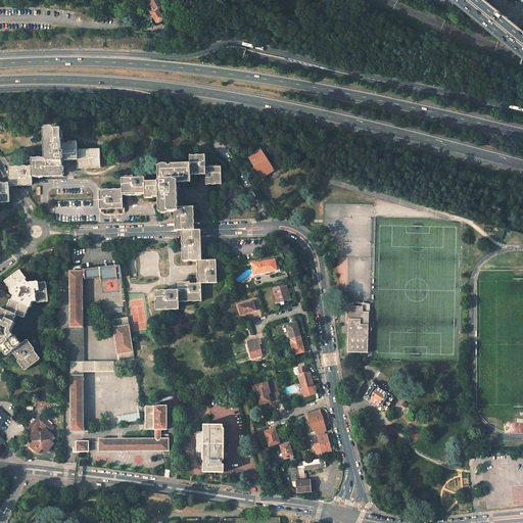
[(158,0),(147,0),(153,10),(150,11),(156,24),(163,19),(158,10),(160,9),(160,7),(162,6),(158,0)]
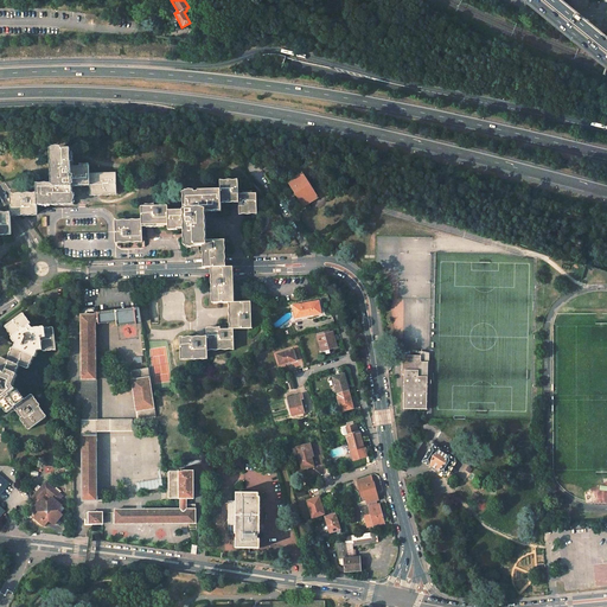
[(55,185),(37,186),(37,195),(37,204),(72,203),(72,185),(90,184),(90,176),(89,166),(71,167),(71,149),(53,149),(55,185)]
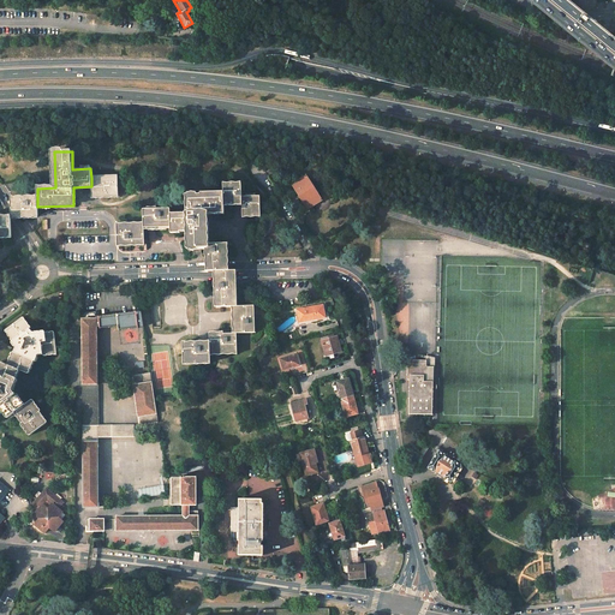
[(305,175),(292,184),(308,209),(322,201),(312,186),(306,175),(305,175)]
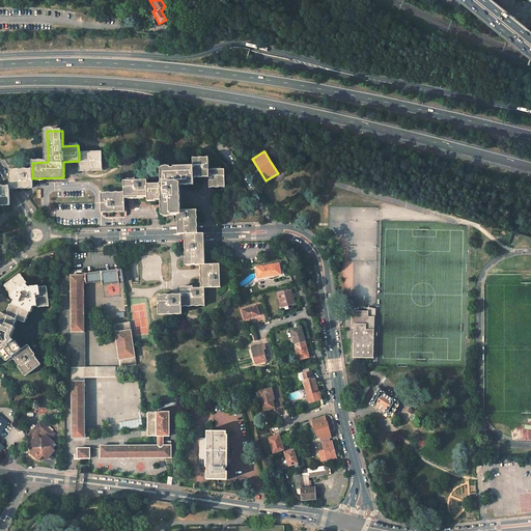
[(102,152),(79,154),(79,161),(79,169),(102,168),(102,152)]
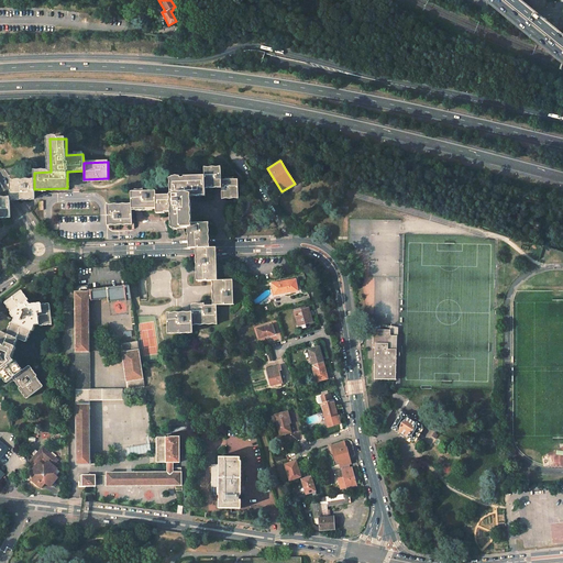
[(221,169),(205,169),(205,178),(206,187),(221,186),(221,180),(221,169)]
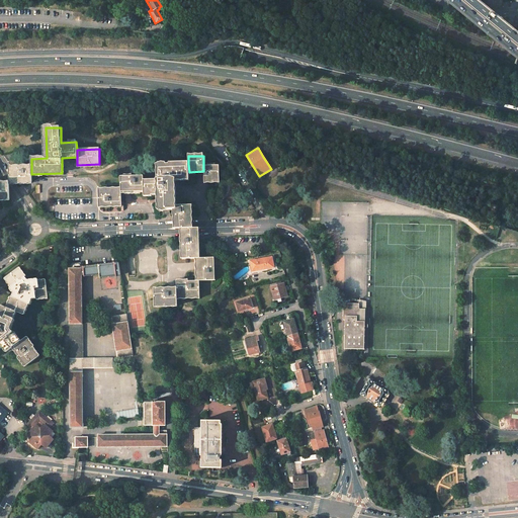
[(188,164),(158,165),(159,180),(144,180),(144,191),(144,195),(159,195),(159,196),(160,210),(175,209),(175,205),(174,194),(174,179),(189,179),(189,172),(188,164)]
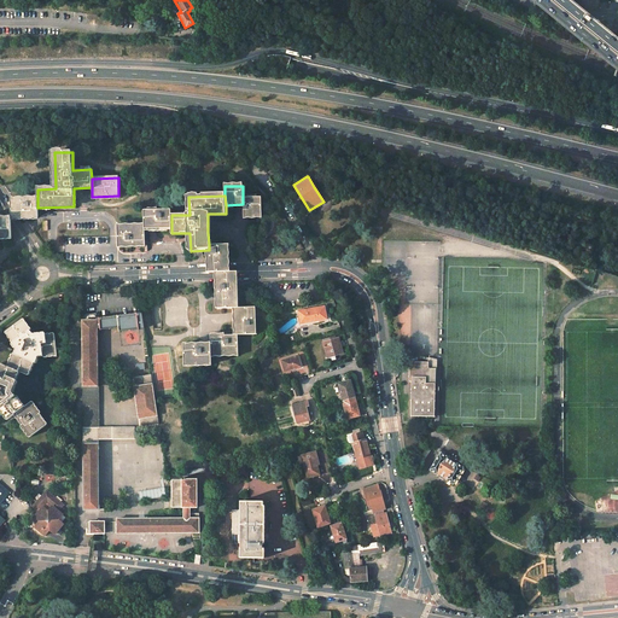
[(261,197),(243,198),(243,204),(244,216),(262,216),(261,197)]
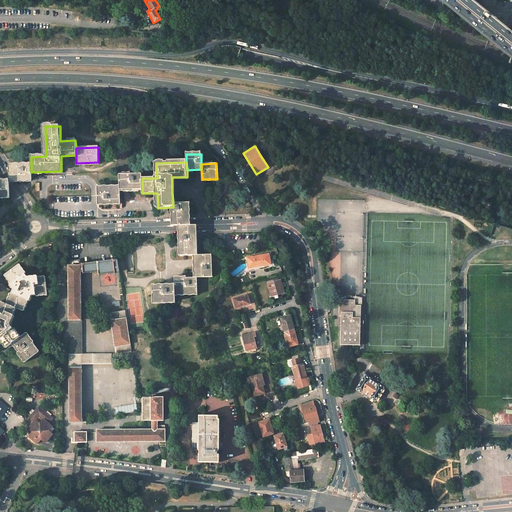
[(31,164),(12,165),(12,167),(15,172),(15,173),(16,173),(17,173),(17,175),(20,179),(20,180),(32,180),(31,172),(31,164)]
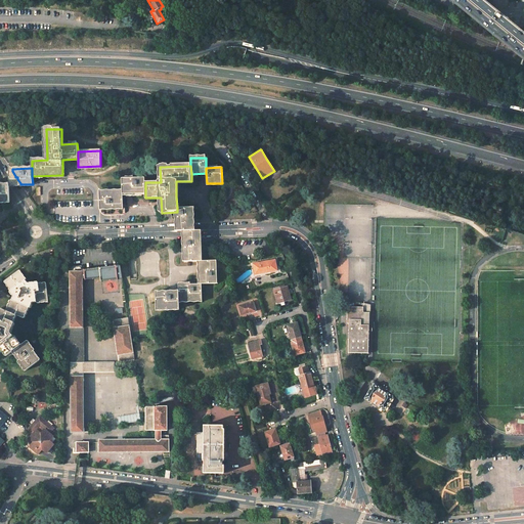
[(12,171),(12,169),(9,169),(9,178),(9,184),(13,184),(20,184),(20,183),(17,179),(17,177),(16,177),(15,177),(15,176),(12,171)]
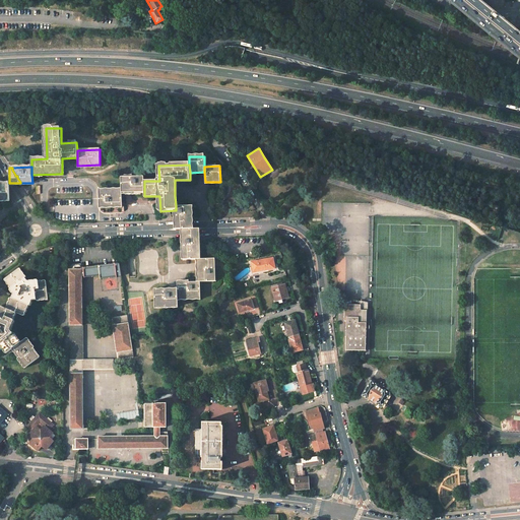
[(123,178),(121,178),(122,190),(122,193),(144,192),(144,181),(144,177),(123,178)]
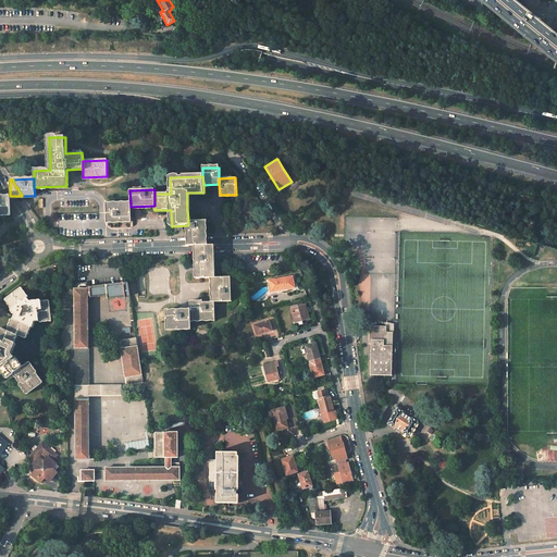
[(5,196),(0,196),(0,202),(1,202),(2,205),(3,214),(11,214),(10,202),(10,196),(5,196)]
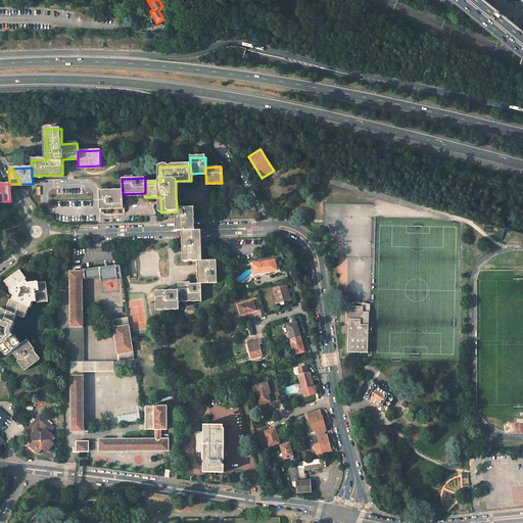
[(123,191),(99,192),(100,207),(123,207),(123,194),(123,191)]
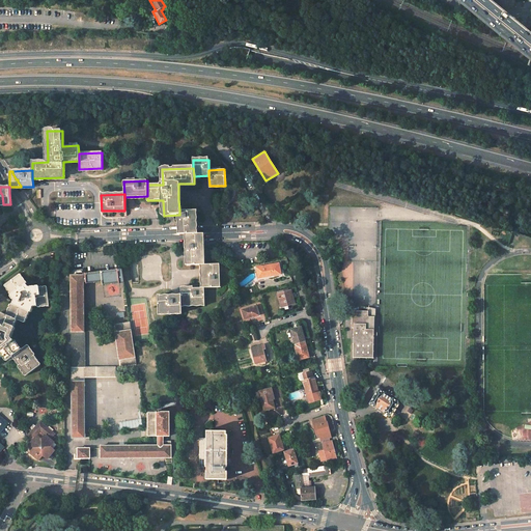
[(93,203),(55,204),(56,207),(56,212),(56,223),(64,226),(94,225),(94,214),(93,211),(93,203)]
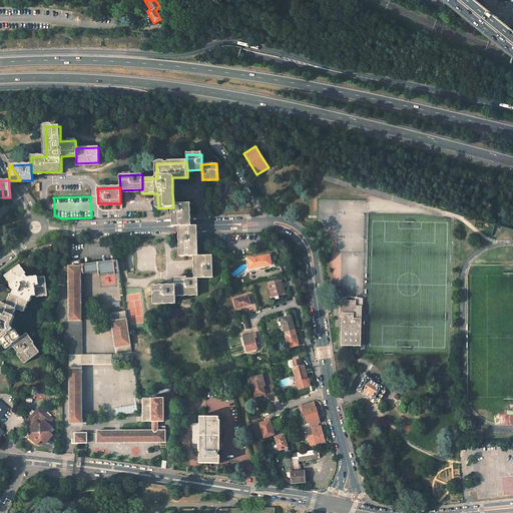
[(188,203),(173,203),(173,207),(173,214),(188,213),(188,203)]
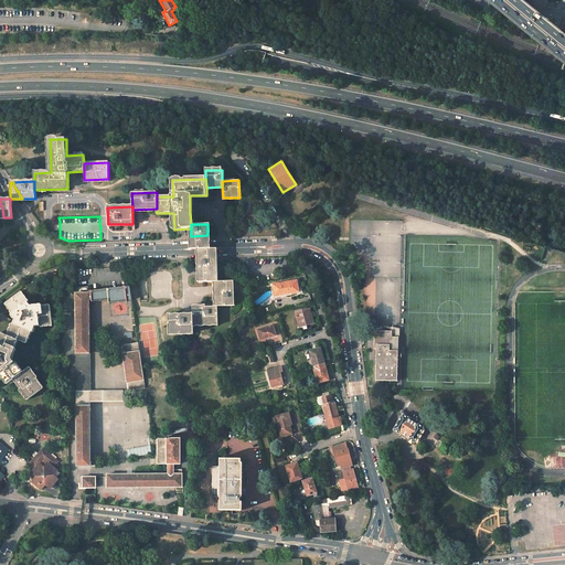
[(208,235),(191,236),(191,245),(191,249),(199,249),(209,248),(209,245),(208,235)]
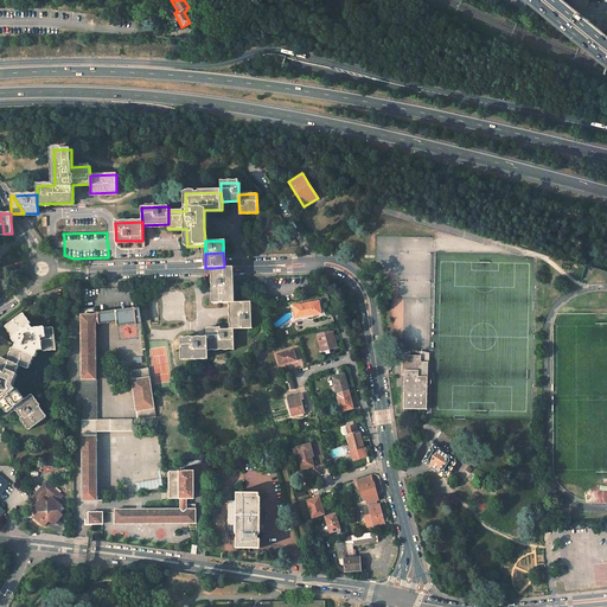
[(213,272),(213,282),(231,281),(231,272),(231,267),(224,267),(213,268),(213,272)]
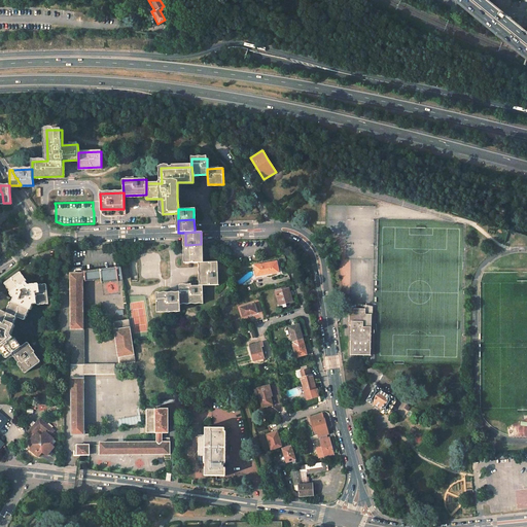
[(201,244),(185,245),(186,264),(201,262),(202,262),(201,244)]
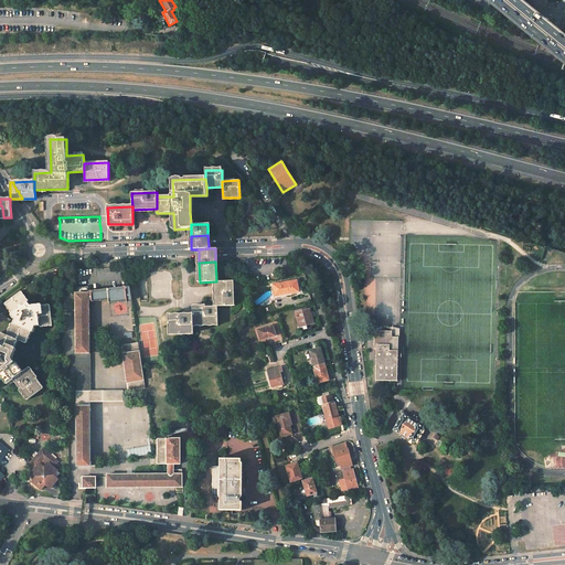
[(297,280),(273,285),(275,295),(286,292),(286,294),(299,291),(297,280)]
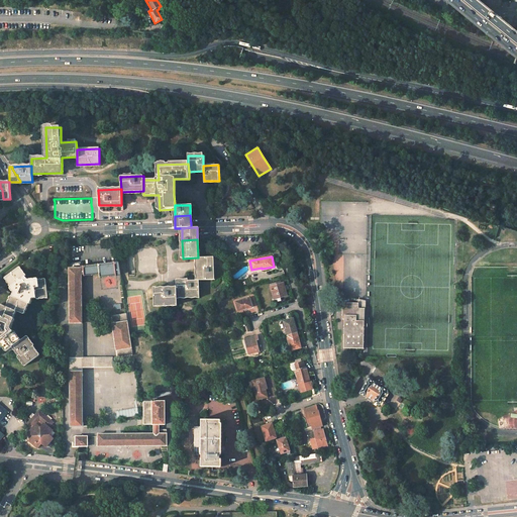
[(198,257),(197,257),(197,266),(198,280),(199,280),(213,280),(213,266),(212,257),(198,257)]
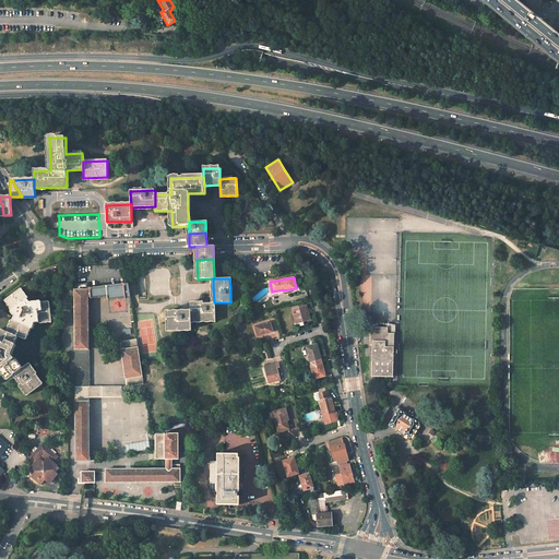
[(20,289),(6,299),(13,309),(12,310),(18,317),(15,321),(14,321),(9,333),(16,336),(24,340),(30,328),(31,329),(34,321),(39,320),(39,322),(51,320),(49,304),(42,305),(42,302),(30,305),(26,300),(27,299),(20,289)]
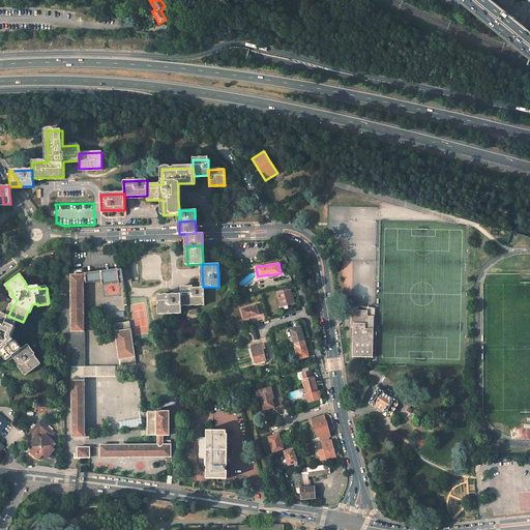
[(83,275),(71,275),(71,331),(84,331),(83,275)]
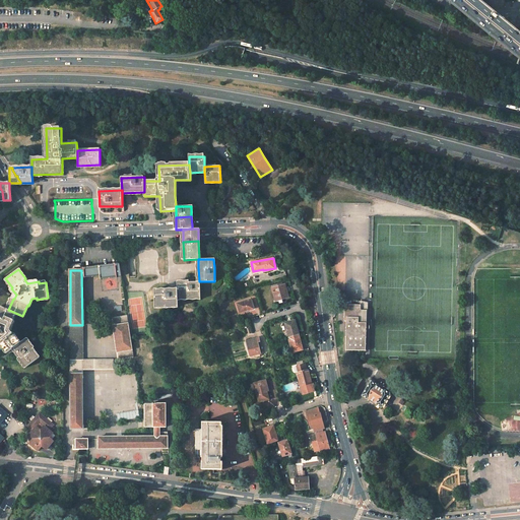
[(199,281),(177,282),(178,290),(178,299),(200,298),(200,281),(199,281)]
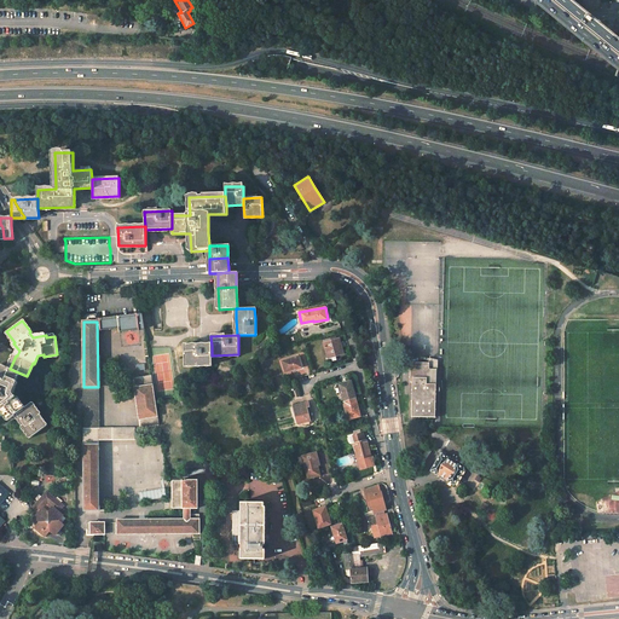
[(339,337),(324,341),(328,358),(336,356),(343,353),(339,337)]
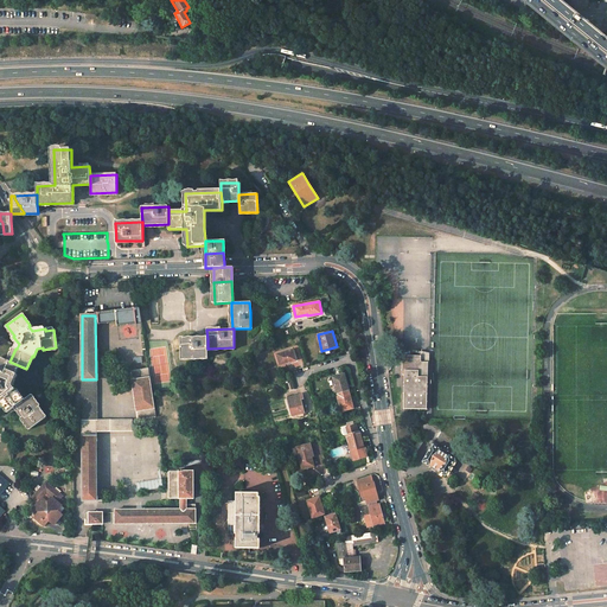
[(208,339),(180,340),(181,358),(208,357),(208,349),(208,339)]
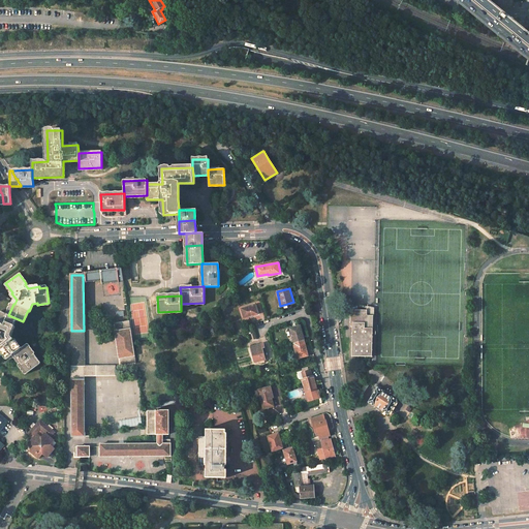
[(255,305),(242,309),(244,317),(257,314),(255,305)]
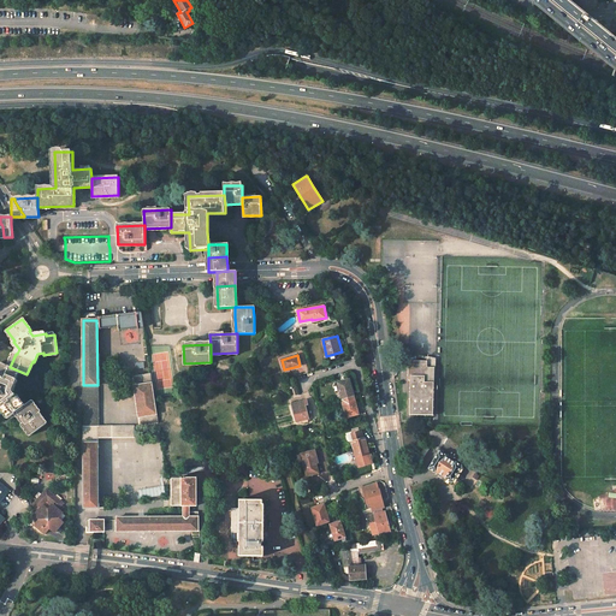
[(434,361),(409,361),(408,380),(410,380),(409,415),(433,415),(434,361)]
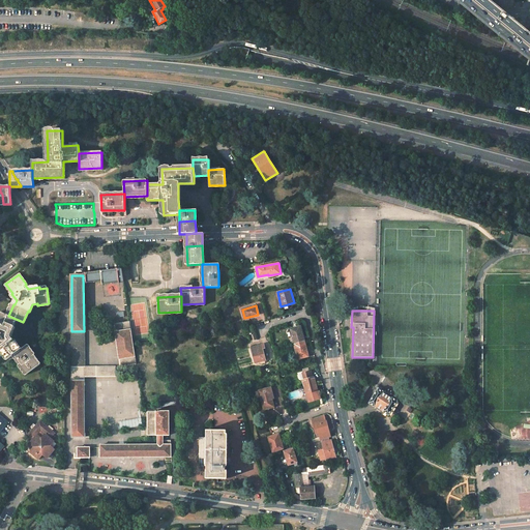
[(0,350),(7,359),(13,355),(21,350),(19,348),(13,341),(12,341),(9,336),(13,326),(12,325),(16,319),(8,316),(1,312),(0,314),(0,350)]
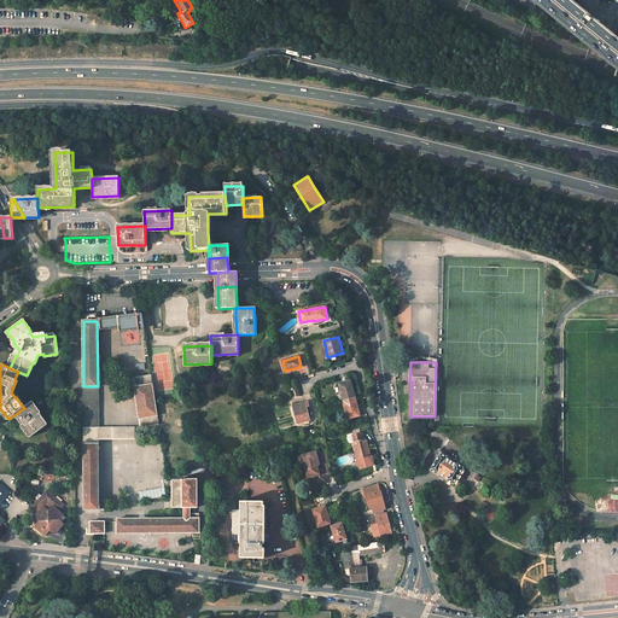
[(152,375),(133,378),(141,427),(159,424),(156,401),(152,375)]
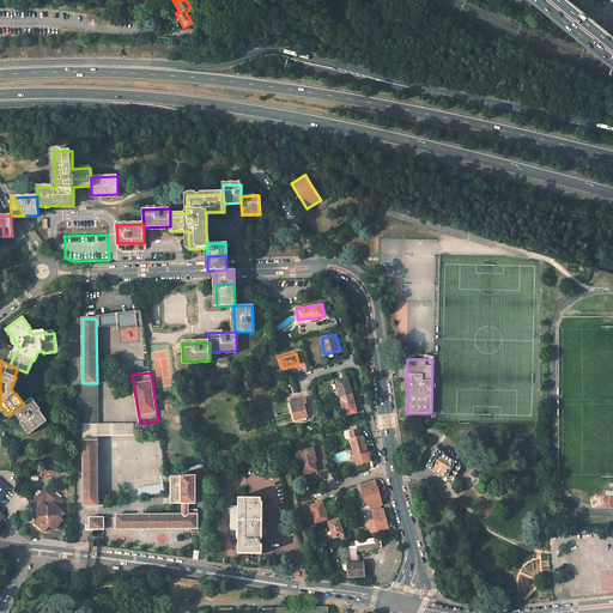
[(347,377),(337,381),(341,398),(352,395),(347,377)]
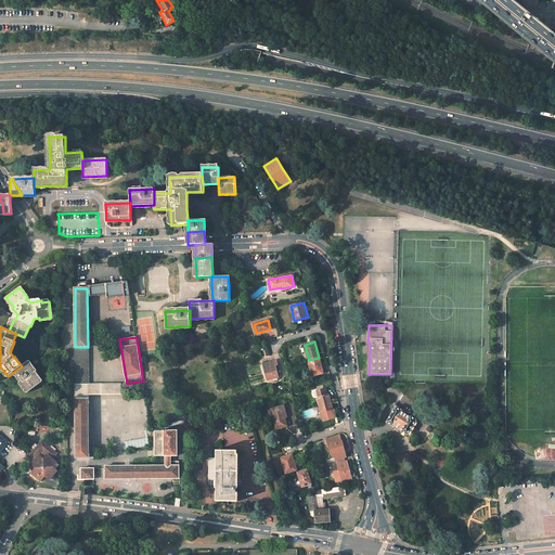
[(88,347),(75,347),(75,399),(88,399),(88,394),(88,384),(88,347)]
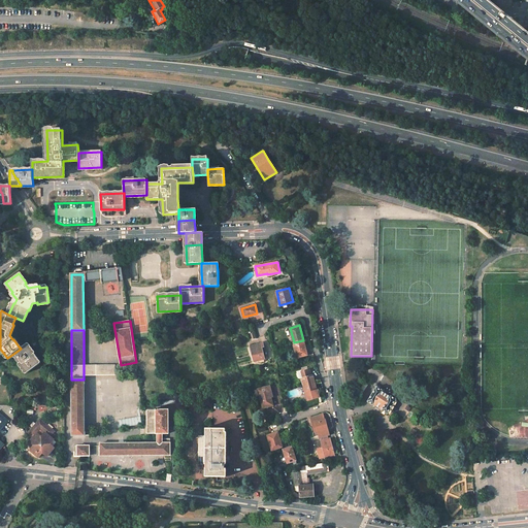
[(294,343),(293,343),(297,358),(307,355),(303,340),(294,342),(294,343)]
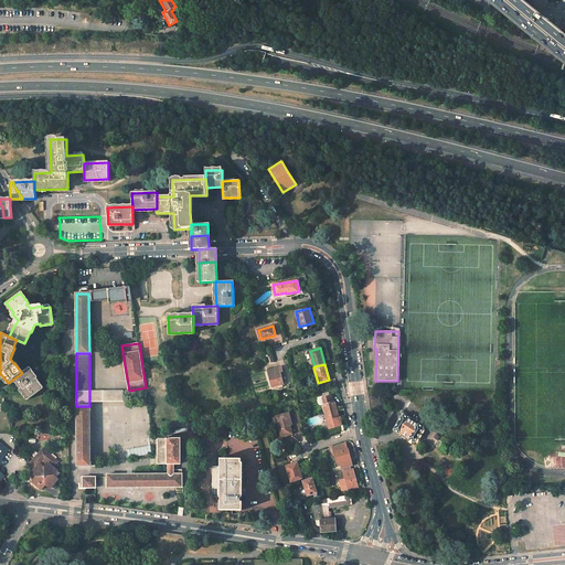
[(36,379),(29,368),(22,373),(14,379),(22,387),(21,388),(29,400),(42,388),(35,380),(36,379)]
